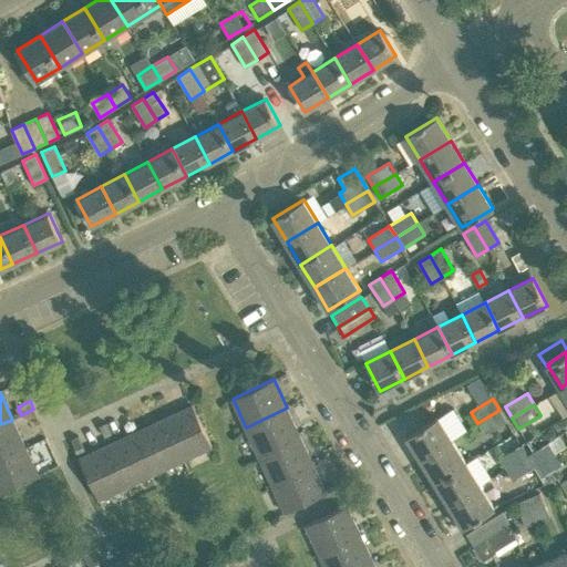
[(164,419),(184,460),(212,446),(193,405),(164,419)]
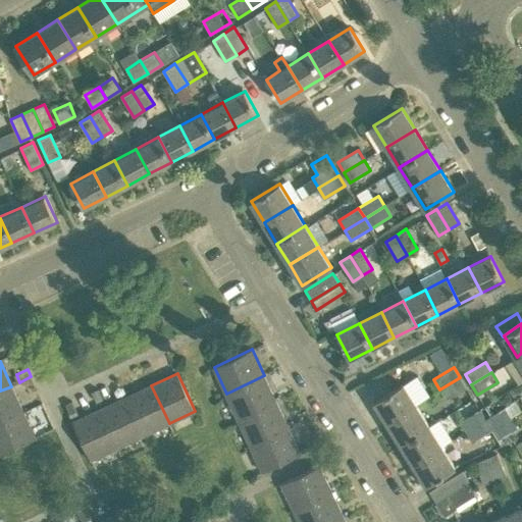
[(276,402),(264,375),(226,394),(239,419),(276,402)]
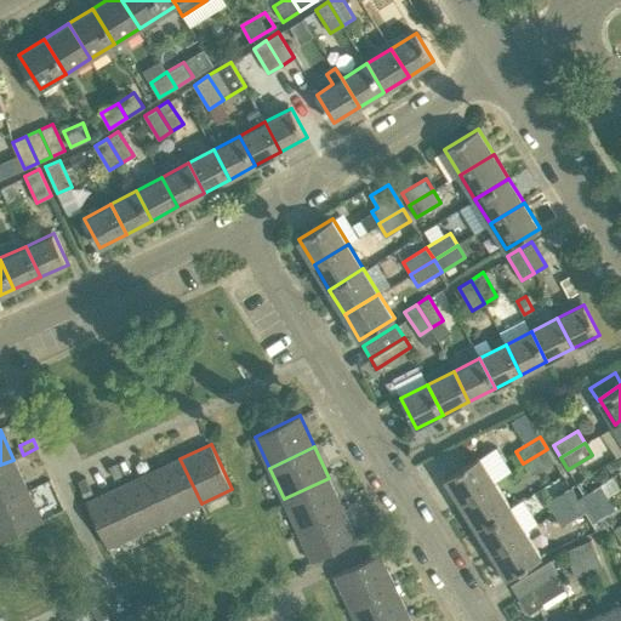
[(547,449),(523,463),(530,476),(554,461),(547,449)]
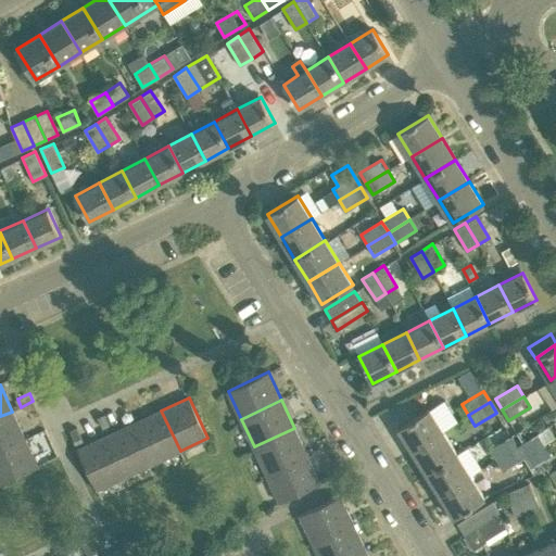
[(413,451),(443,431),(429,408),(399,428),(413,451)]
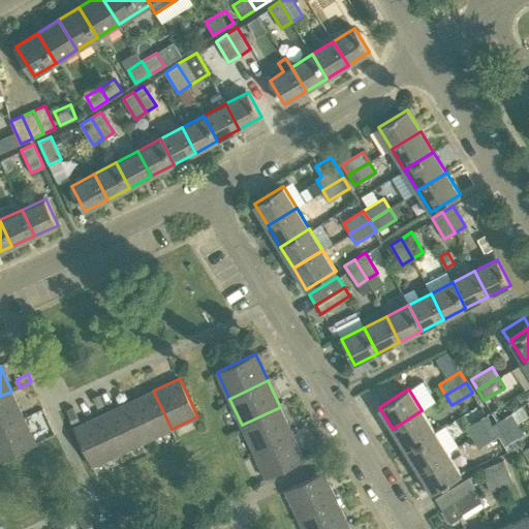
[(153,391),(127,403),(145,441),(172,429),(153,391)]
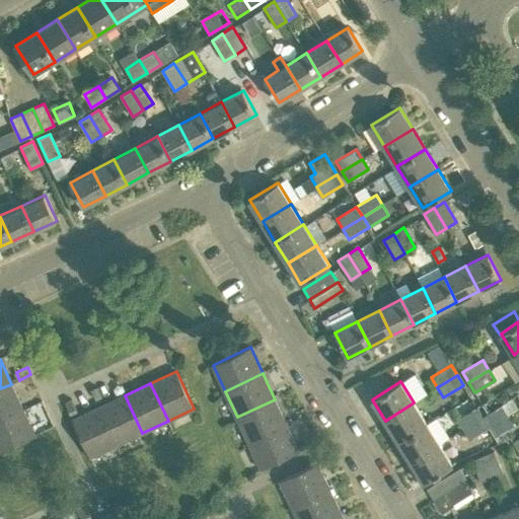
[(11,384),(0,388),(0,420),(23,410),(11,384)]
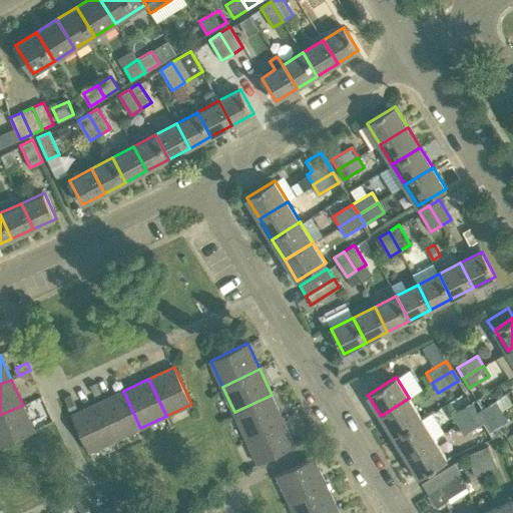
[(96,381),(90,384),(95,394),(101,391),(96,381)]
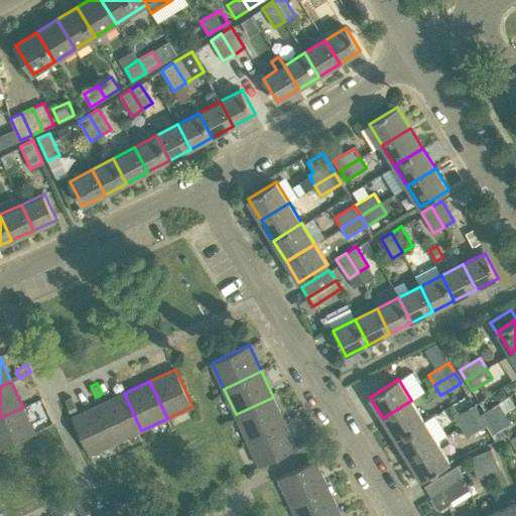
[(474,397),(479,405),(498,393),(493,385),(474,397)]
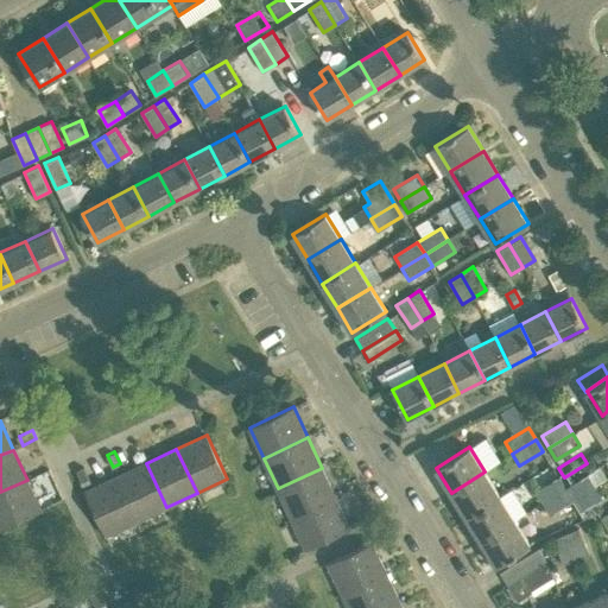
[(166,507),(146,463),(116,477),(137,521),(166,507)]
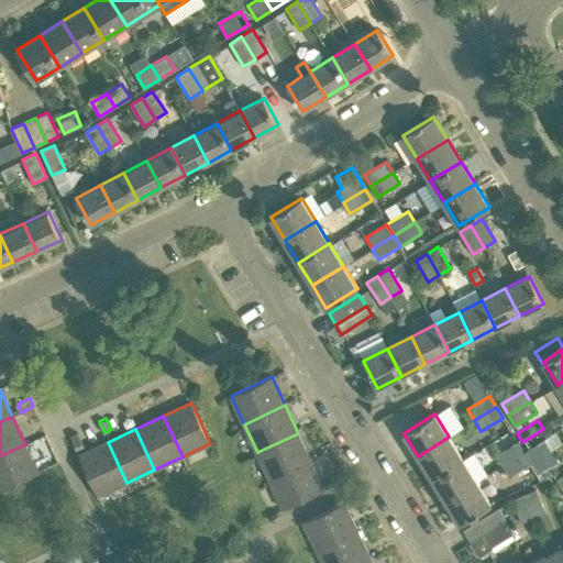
[(83,443),(77,431),(70,434),(76,446),(83,443)]
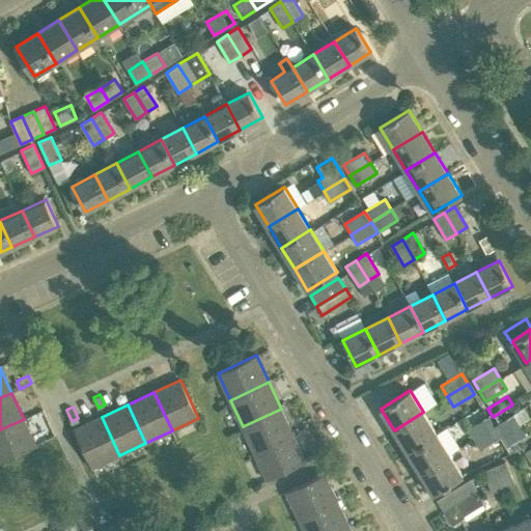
[(294,435),(281,409),(243,426),(254,453),(294,435)]
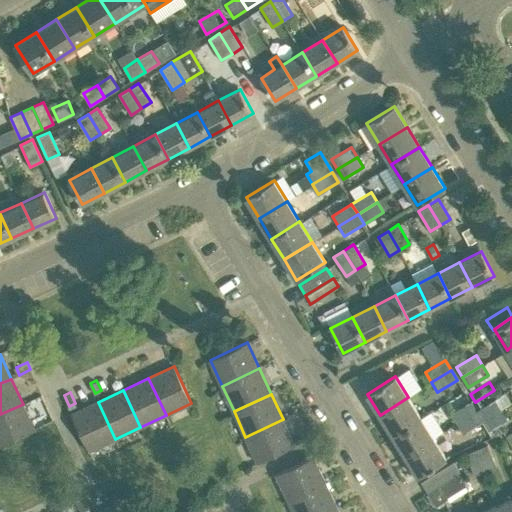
[(408,397),(380,415),(393,435),(421,418),(408,397)]
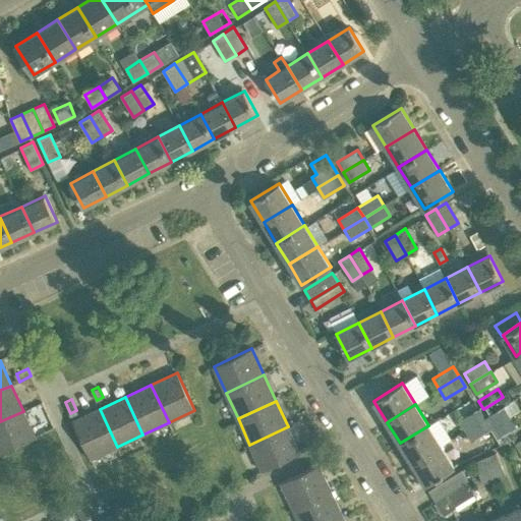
[(504,406),(484,417),(490,428),(510,416),(504,406)]
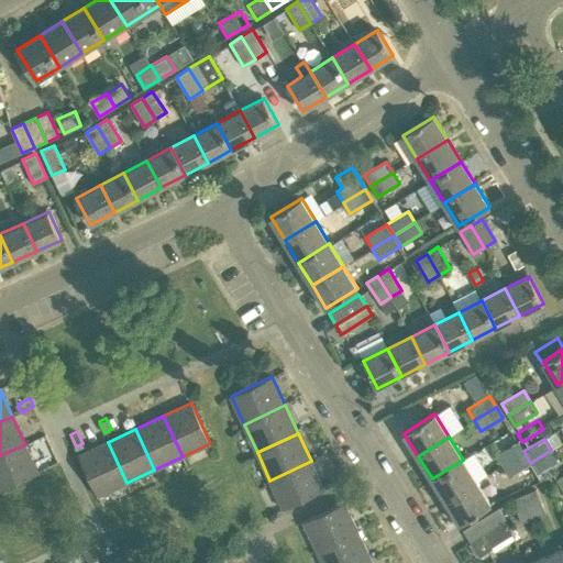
[(503,465),(523,451),(517,441),(495,454),(503,465)]
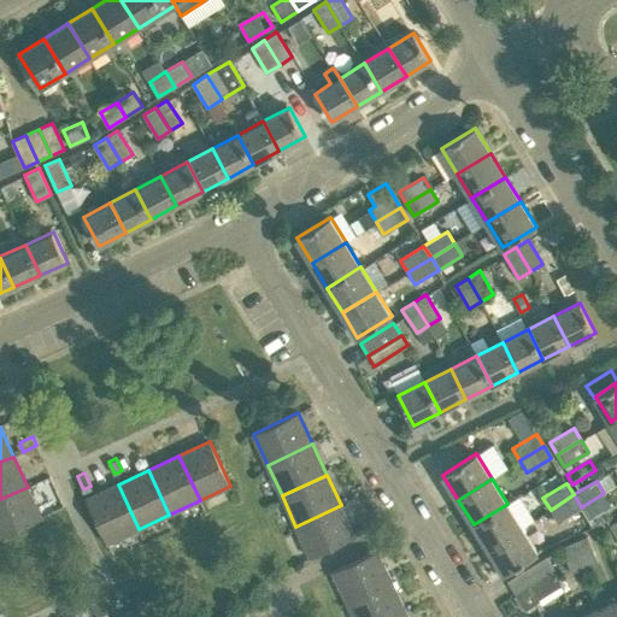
[(139,529),(118,485),(87,499),(106,544),(139,529)]
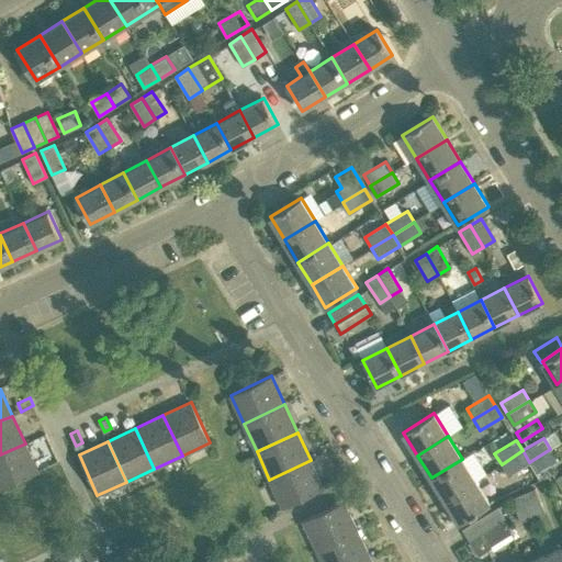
[(0,490),(38,472),(25,444),(0,454),(0,490)]
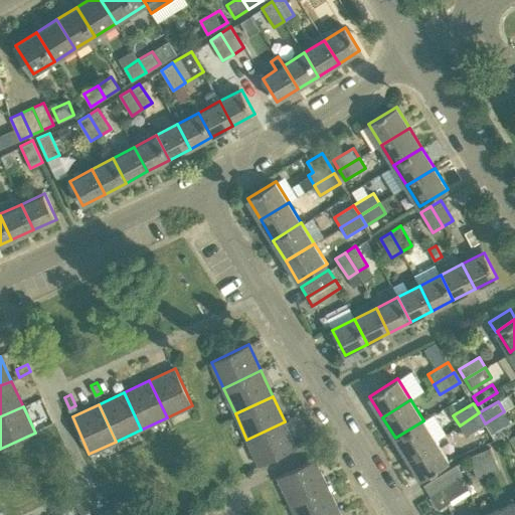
[(511,421),(504,411),(485,423),(491,434),(511,421)]
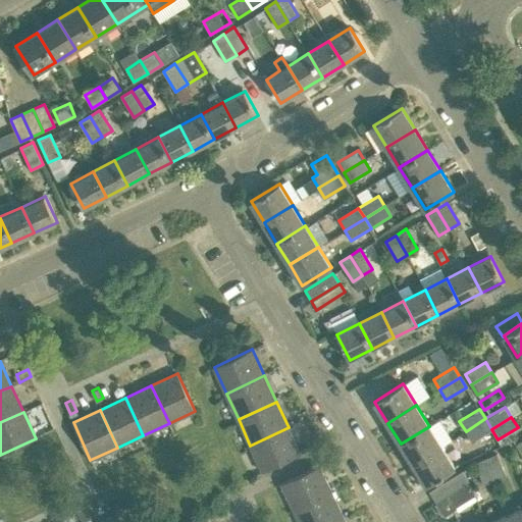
[(485,418),(466,431),(472,441),(491,429),(485,418)]
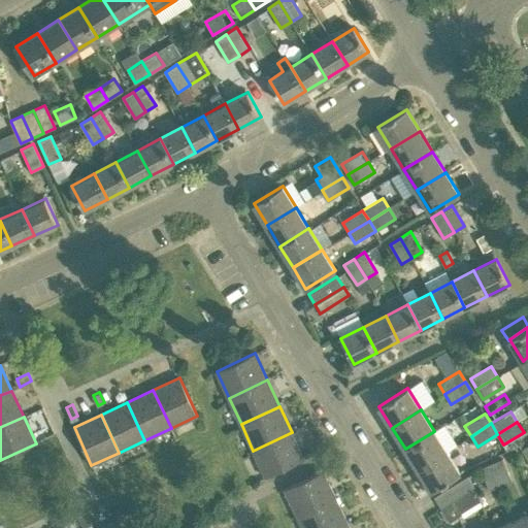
[(448,452),(434,431),(405,449),(418,470),(448,452)]
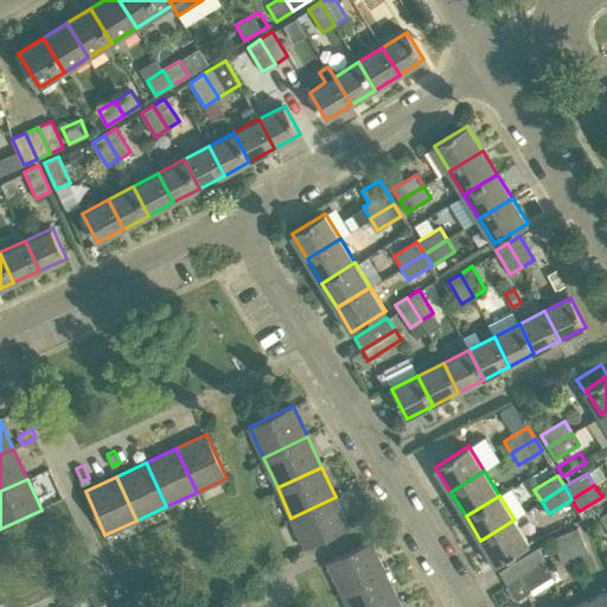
[(336,497),(291,518),(306,549),(350,528),(336,497)]
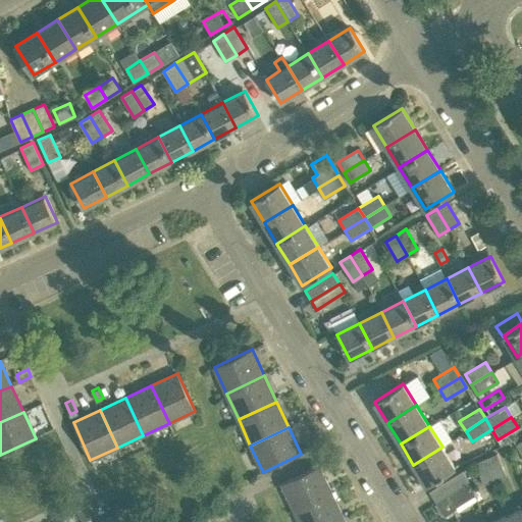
[(456,468),(442,447),(413,465),(426,486),(456,468)]
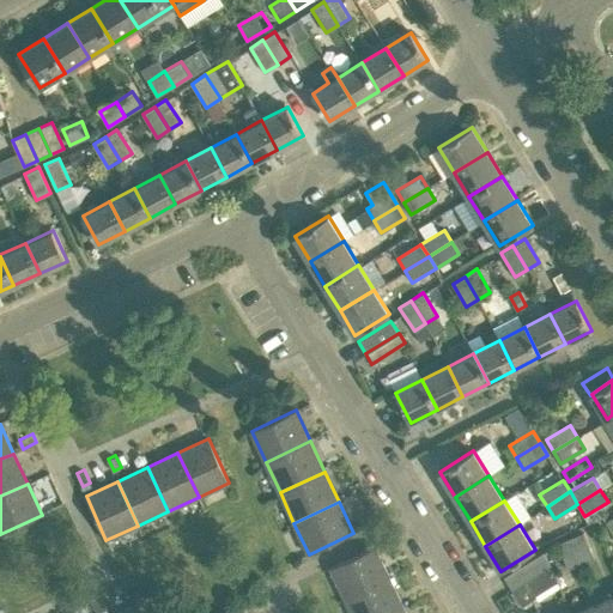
[(583,533),(570,538),(581,563),(594,557),(583,533)]
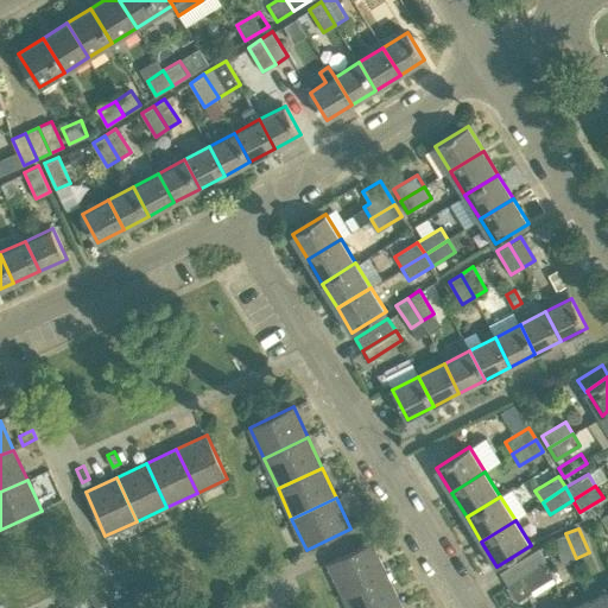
[(576,558),(565,533),(552,538),(563,564),(576,558)]
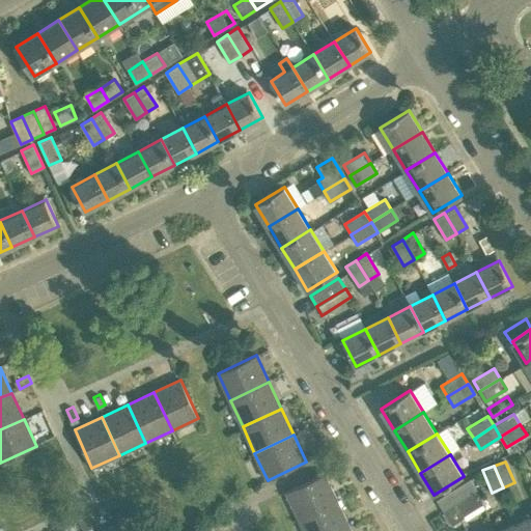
[(298,519),(337,500),(325,473),(285,492),(298,519)]
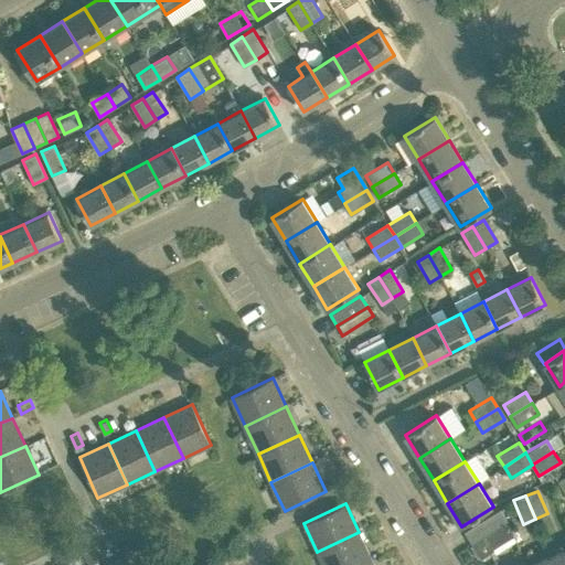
[(508,521),(501,510),(465,532),(481,558),(494,551),(486,535),(508,521)]
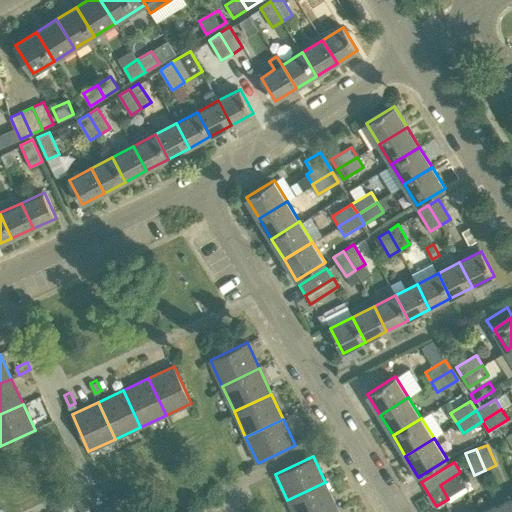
[(326,511),(337,507),(325,482),(287,500),(293,511),(326,511)]
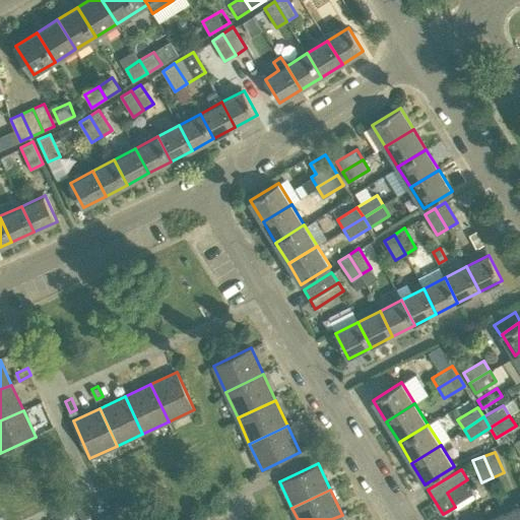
[(85,505),(76,509),(81,519),(90,516),(85,505)]
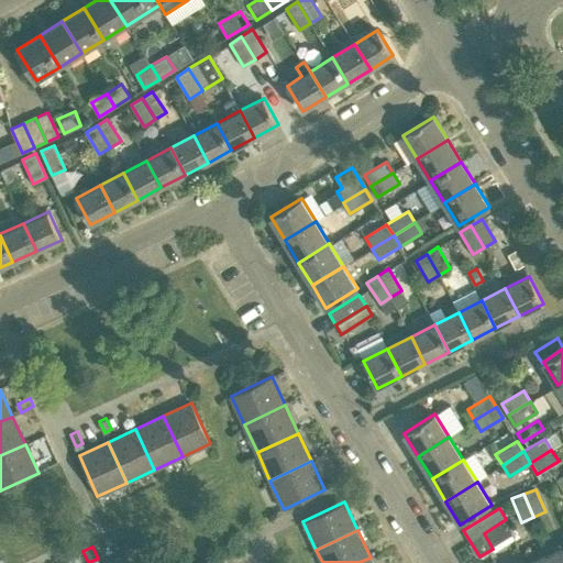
[(562,562),(562,549),(549,555),(552,562),(562,562)]
